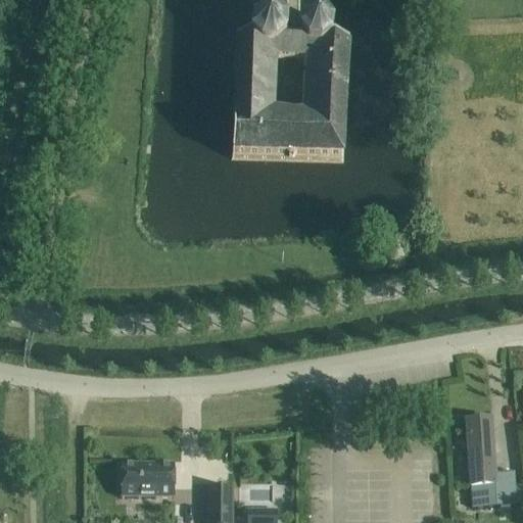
[(286,48),(287,40),(286,37),(283,30),(278,26),(271,24),(264,25),(257,28),(253,33),(251,42),(249,42),(248,46),(236,45),(232,158),(342,161),(348,50),(336,49),(336,46),(333,45),(333,42),(331,35),(327,29),(320,26),(313,26),(306,28),(301,33),(299,40),(298,48),(297,48),(297,56),(298,56),(298,67),(304,67),(303,119),(275,117),(276,66),(286,67),(286,55),(288,56),(288,48),(286,48)]
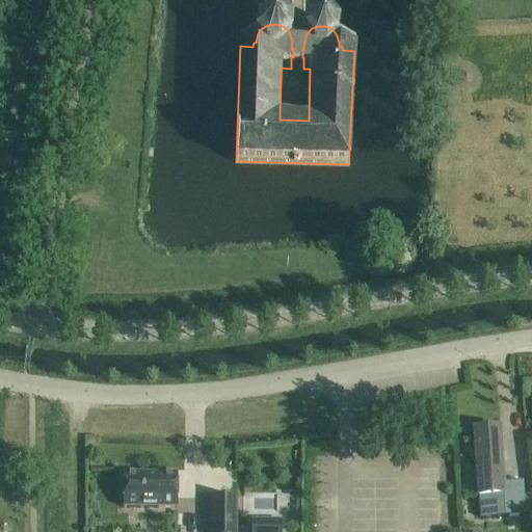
[(298,49),(293,49),(293,57),(302,57),(302,49),(298,49)]
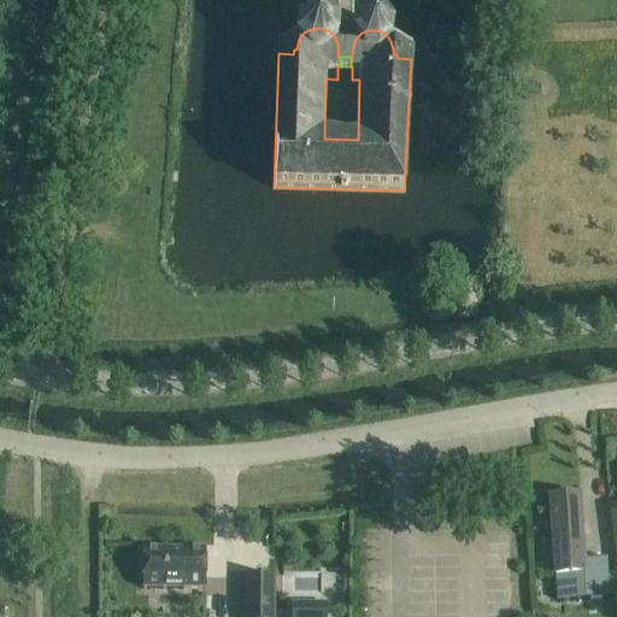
[(545,86),(534,86),(535,97),(545,95),(545,86)]
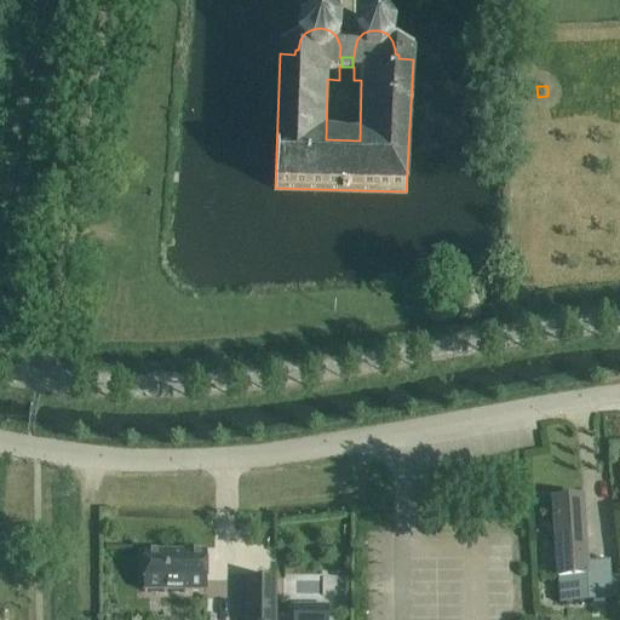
[(619,440),(609,442),(610,460),(619,459),(619,440)]
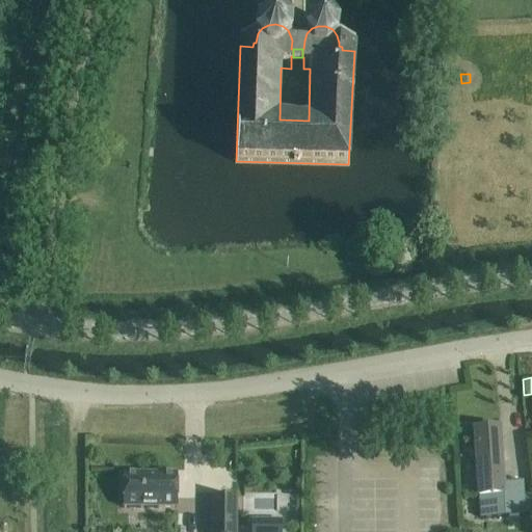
[(502,485),(499,430),(476,431),(480,520),(525,516),(522,484),(502,485)]
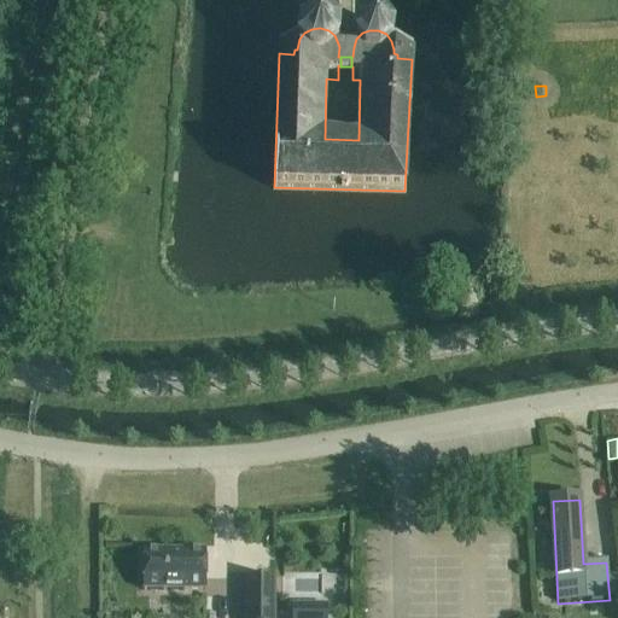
[(144,552),(143,592),(207,592),(207,553),(144,552)]
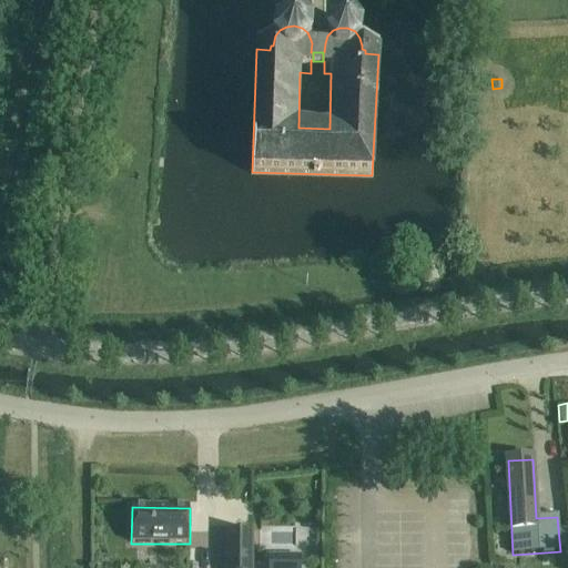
[(225,567),(252,567),(253,541),(226,541),(225,567)]
